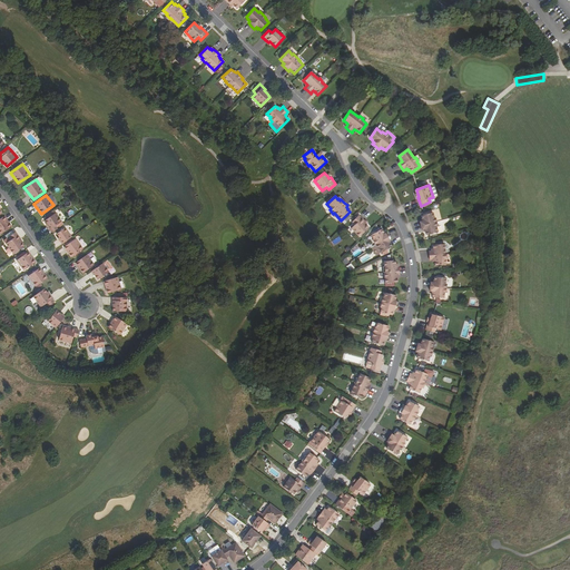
[(48,226),(52,233),(59,228),(57,225),(62,222),(56,213),(45,220),(48,226)]
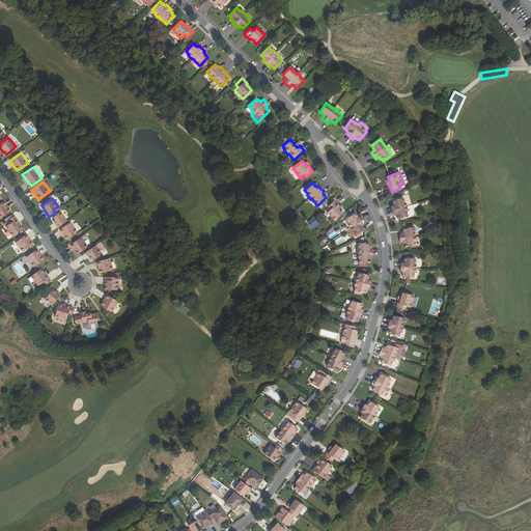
[(393,201),(393,203),(392,204),(393,206),(391,206),(392,211),(393,215),(395,214),(396,216),(397,219),(408,216),(407,211),(408,211),(407,206),(406,202),(404,203),(403,198),(393,201)]
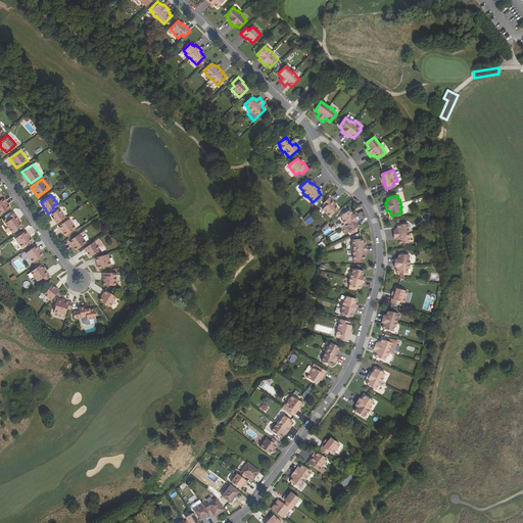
[(324,203),(326,206),(323,209),(330,217),(338,209),(336,206),(334,204),(336,203),(330,197),(324,203)]
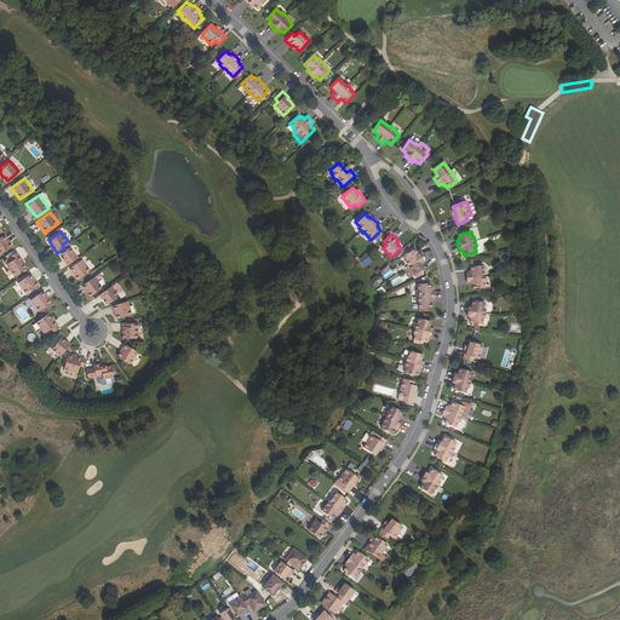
[(13,246),(5,235),(0,237),(0,254),(0,256),(13,246)]
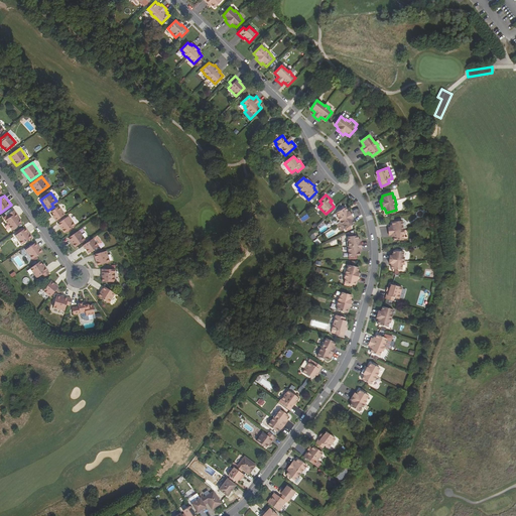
[(52,216),(56,221),(65,215),(58,207),(51,212),(53,215),(52,216)]
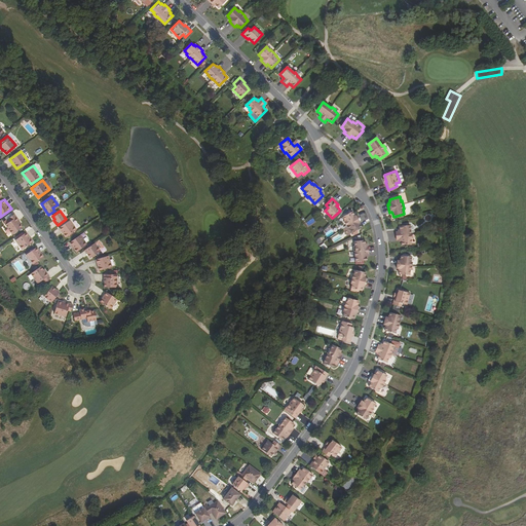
[(342,217),(343,220),(343,222),(345,226),(348,229),(349,230),(351,233),(361,227),(360,225),(359,225),(358,224),(362,221),(360,218),(358,215),(353,217),(352,216),(353,215),(351,212),(342,217)]
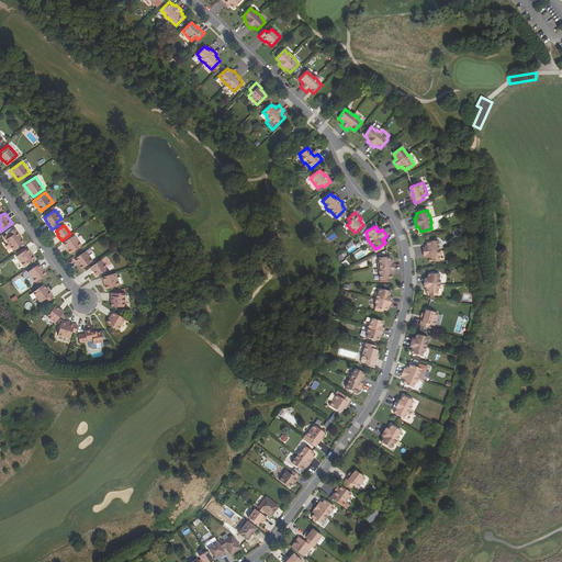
[(12,236),(7,239),(13,250),(24,243),(20,236),(20,235),(15,228),(10,233),(12,236)]
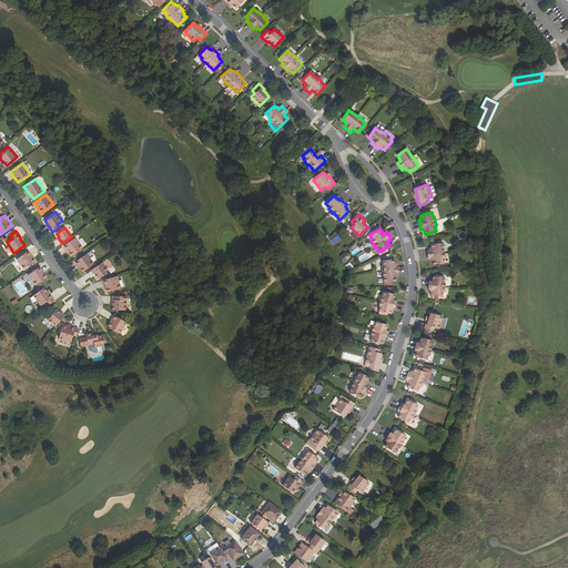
[(83,249),(75,237),(64,246),(71,256),(83,249)]
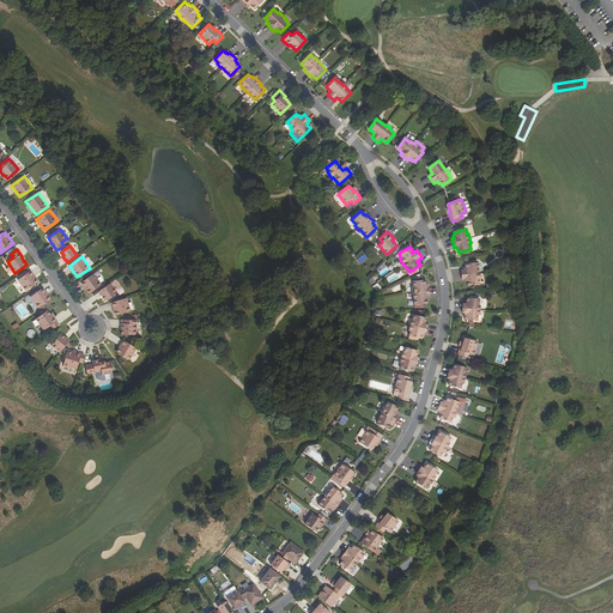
[(462,279),(465,279),(467,279),(467,281),(468,281),(468,285),(480,284),(480,278),(481,278),(480,273),(479,273),(478,262),(466,263),(466,268),(466,271),(463,271),(462,271),(462,274),(462,279)]
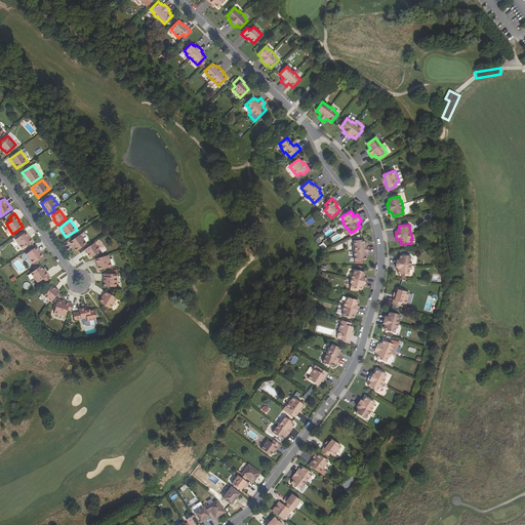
[(33,241),(26,232),(15,240),(23,249),(33,241)]
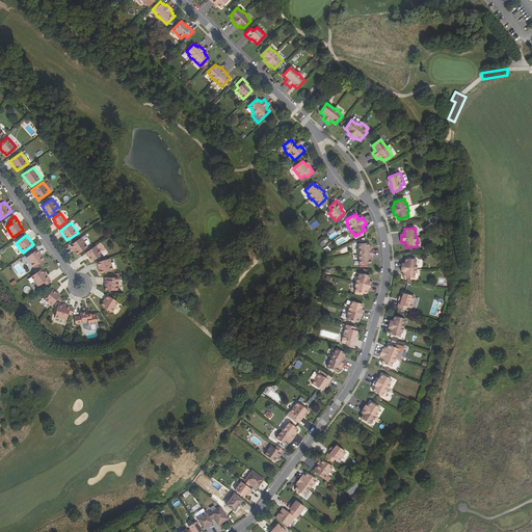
[(88,247),(81,238),(71,245),(77,256),(88,247)]
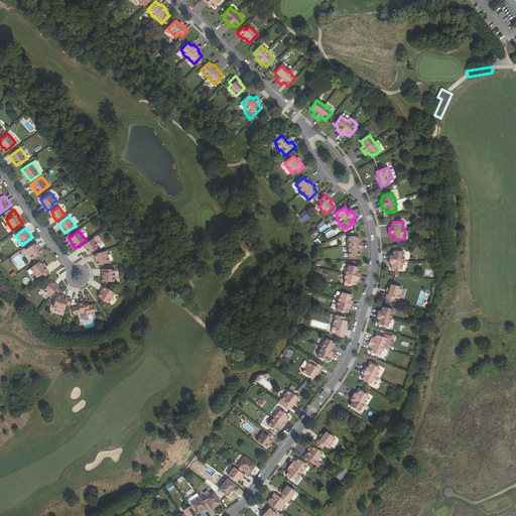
[(347,242),(348,246),(349,256),(360,255),(360,252),(360,249),(362,249),(361,245),(361,242),(359,242),(359,240),(358,236),(348,237),(348,242),(347,242)]
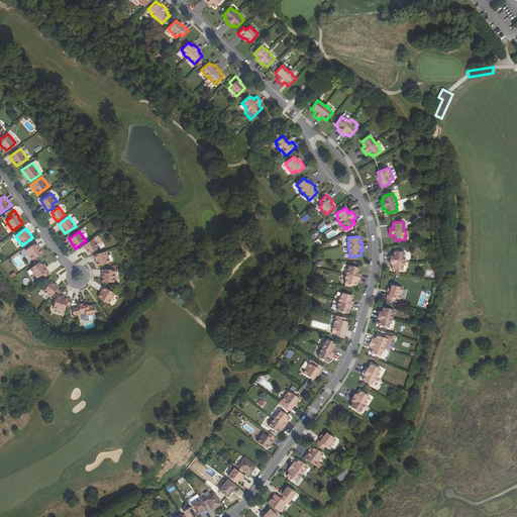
[(93,238),(83,246),(85,249),(86,249),(89,253),(99,246),(93,238)]
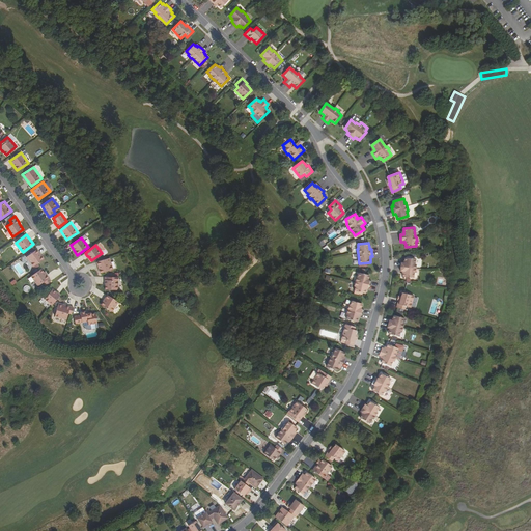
[(45,259),(37,249),(26,257),(33,267),(45,259)]
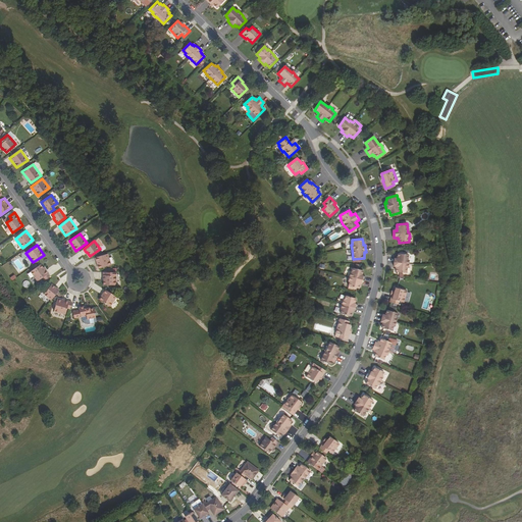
[(108,254),(95,258),(99,269),(111,265),(108,254)]
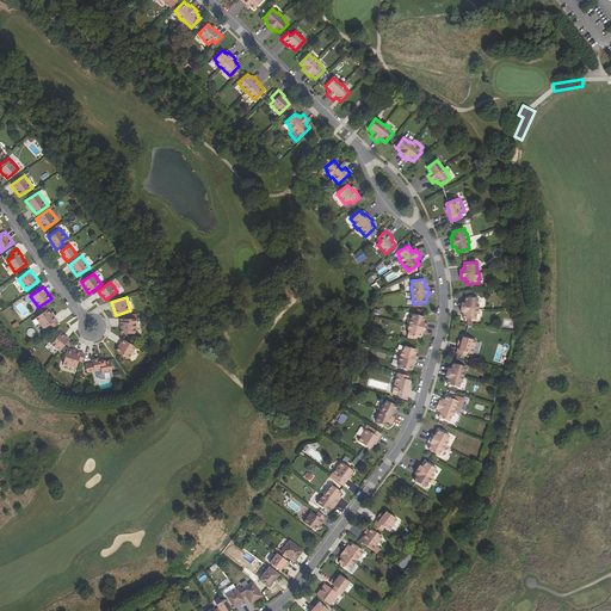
[(463,319),(475,320),(476,314),(477,314),(479,309),(479,304),(477,304),(477,298),(466,297),(466,300),(464,300),(464,303),(462,302),(461,307),(461,312),(463,313),(462,315),(463,315),(463,319)]
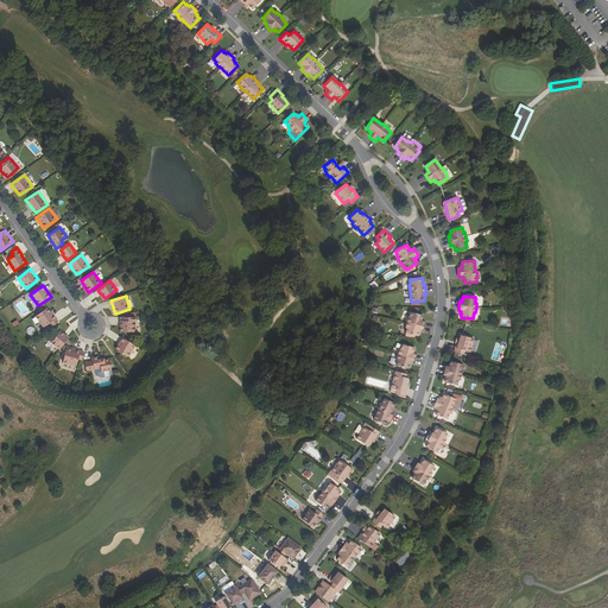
[(48,308),(36,317),(44,328),(50,323),(52,327),(58,322),(54,315),(52,315),(48,308)]
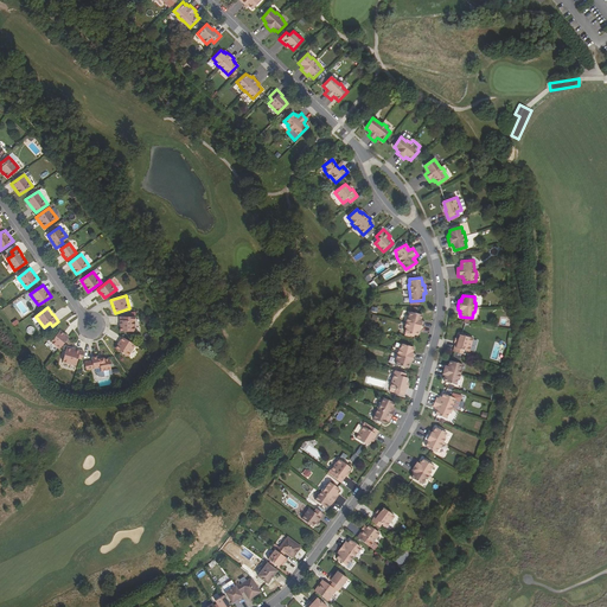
[(404,326),(406,328),(404,334),(409,336),(409,334),(416,336),(417,331),(417,330),(422,331),(425,323),(420,321),(420,319),(421,319),(422,315),(409,312),(409,315),(407,317),(404,326)]
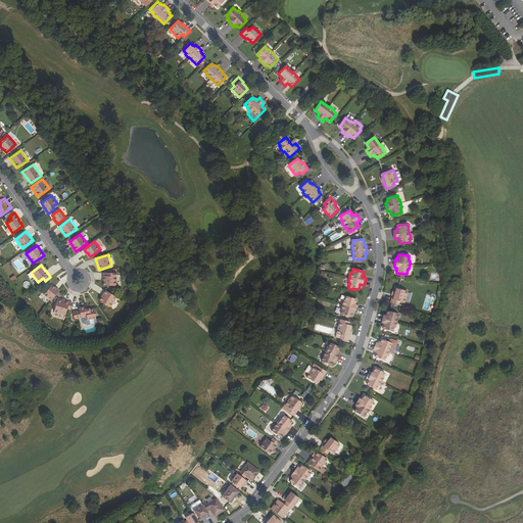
[(110,273),(103,273),(103,280),(104,280),(103,286),(116,286),(116,277),(110,276),(110,273)]
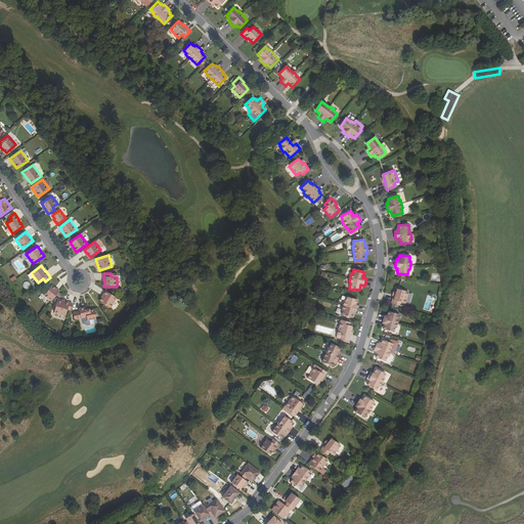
[(51,301),(59,291),(56,289),(52,286),(44,295),(51,301)]
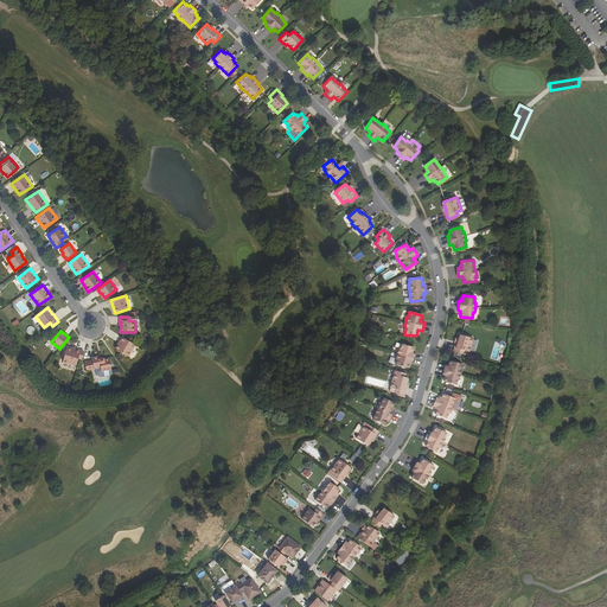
[(452,352),(462,355),(464,351),(468,352),(472,339),(459,336),(458,339),(457,343),(455,343),(452,352)]
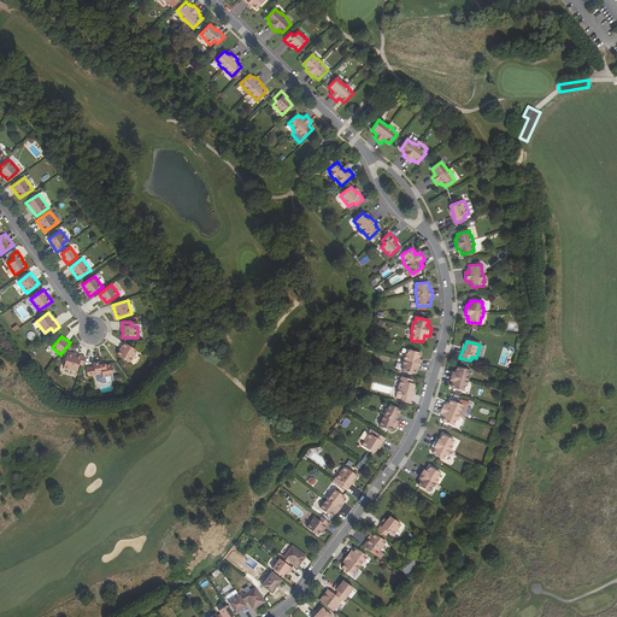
[(124,344),(117,354),(130,363),(137,351),(124,344)]
